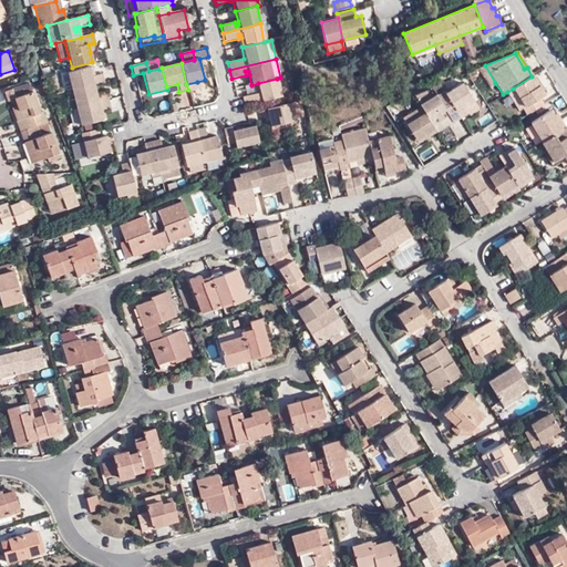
[(485,65),(478,69),(490,86),(495,83),(485,65)]
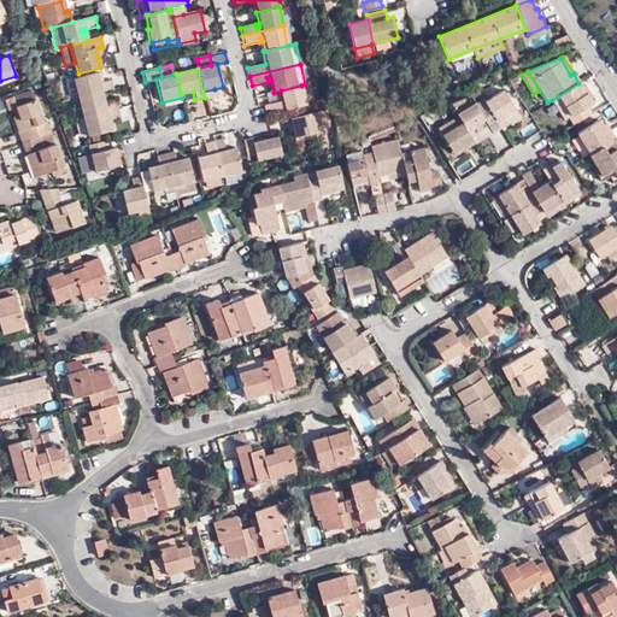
[(75,80),(80,99),(103,93),(113,89),(111,81),(104,83),(100,83),(98,74),(75,80)]
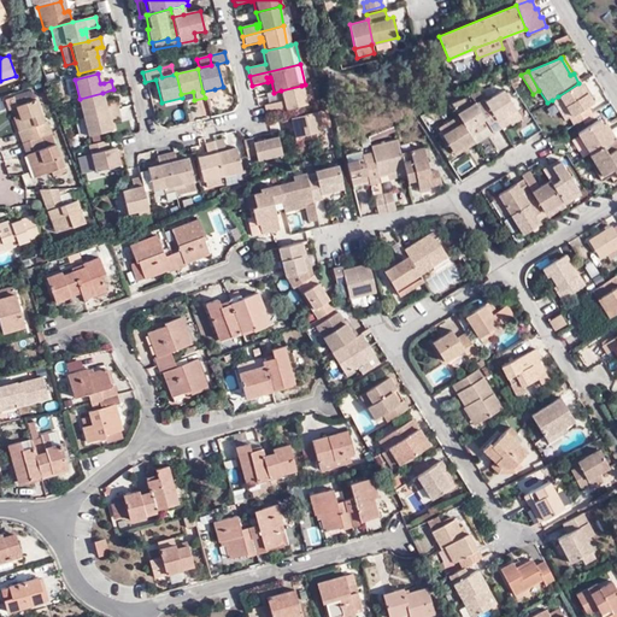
[(64,82),(69,101),(80,99),(75,80),(64,82)]
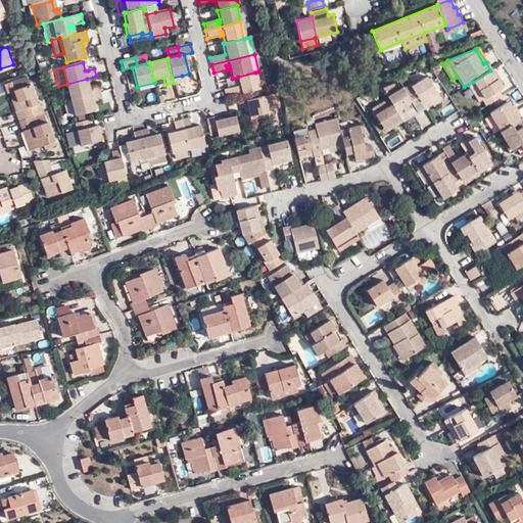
[(259,89),(266,87),(263,70),(258,72),(255,73),(259,89)]
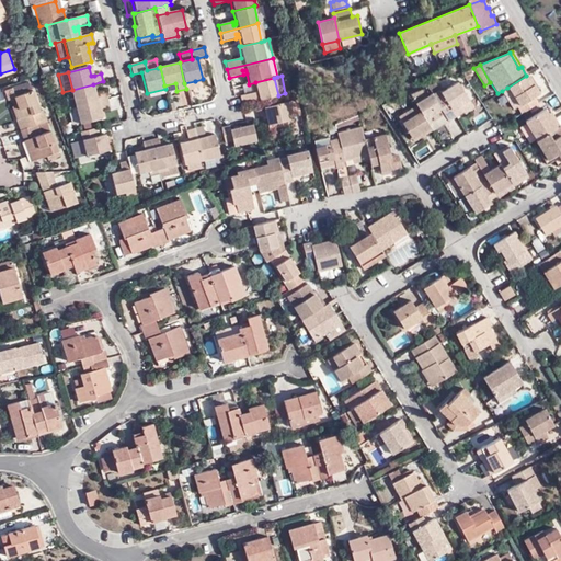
[(515,109),(519,115),(536,105),(533,98),(538,94),(526,76),(507,88),(518,106),(515,109)]
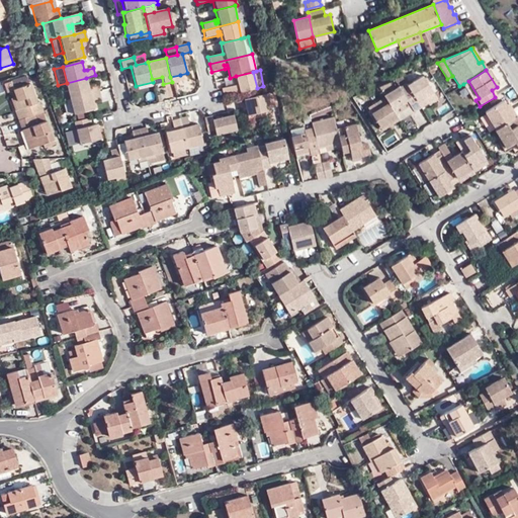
[(223,97),(257,88),(253,72),(236,76),(237,85),(238,88),(235,89),(235,86),(232,86),(221,89),(223,97)]
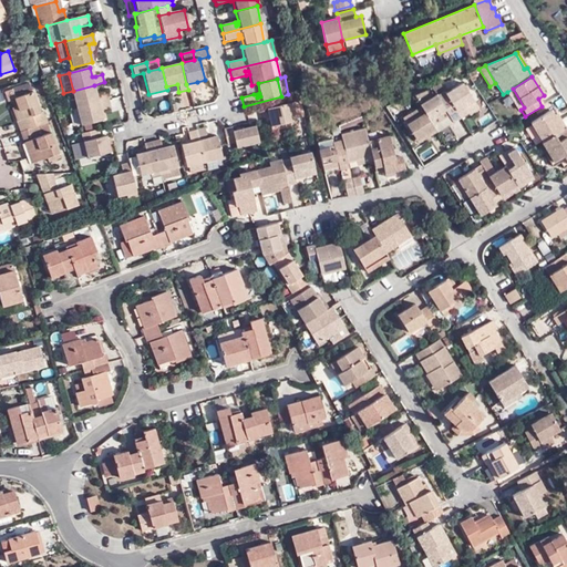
[(444,93),(459,116),(466,112),(465,109),(474,103),(462,82),(444,93)]
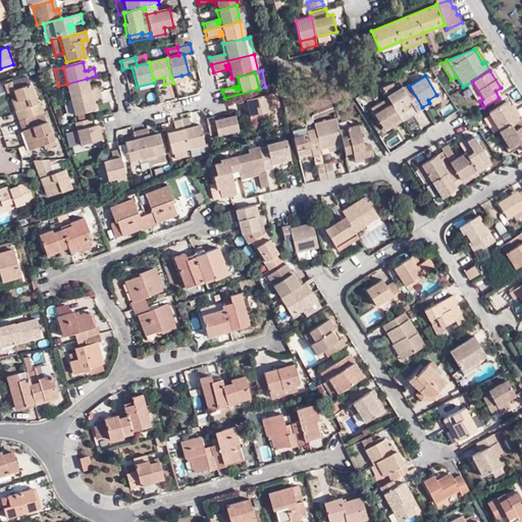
[(67,84),(70,99),(100,92),(98,84),(89,87),(87,79),(67,84)]
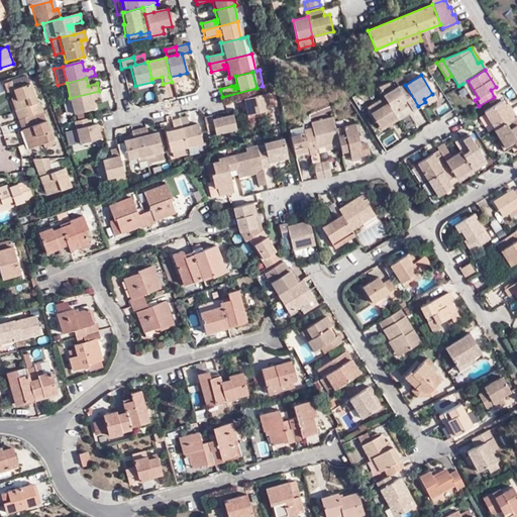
[(473,101),(475,100),(478,98),(468,81),(462,84),(473,101)]
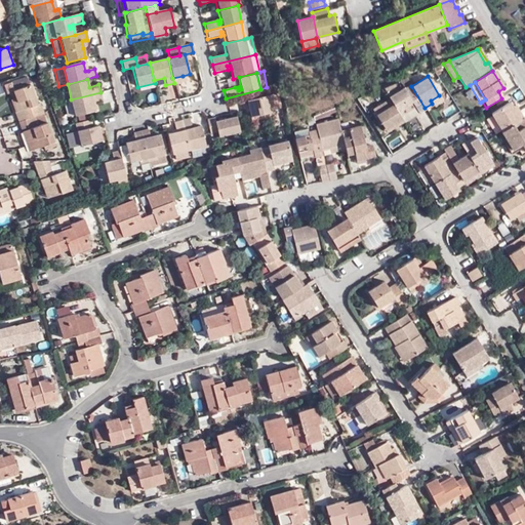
[(15,112),(18,121),(43,113),(40,103),(37,104),(30,84),(14,90),(16,98),(21,110),(16,111),(15,112)]
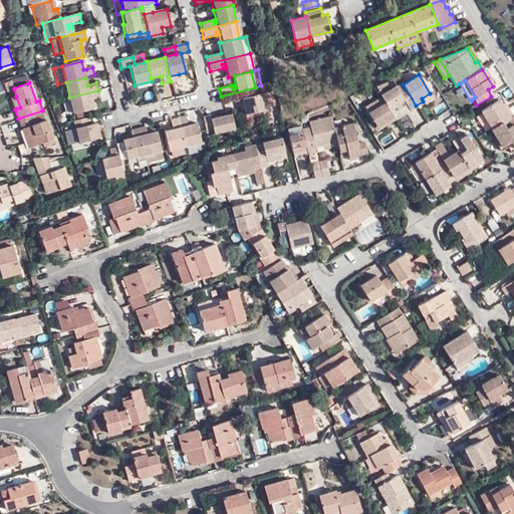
[(394,85),(380,93),(381,96),(392,112),(405,104),(409,109),(416,105),(403,84),(402,82),(395,86),(394,85)]
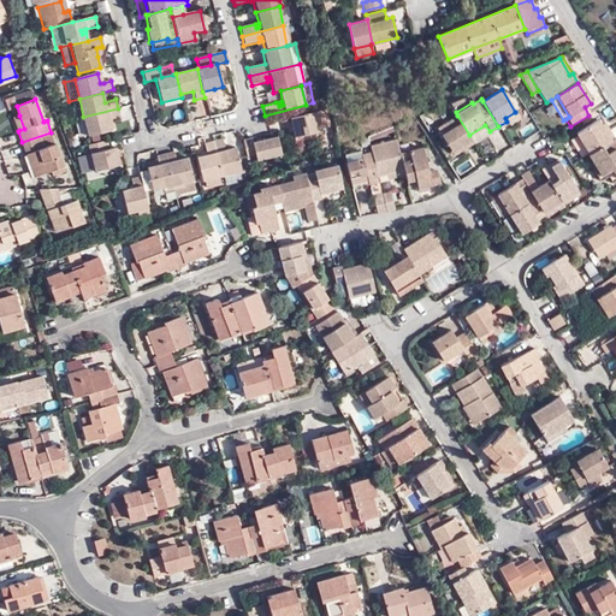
[(118,108),(83,117),(88,136),(112,130),(110,120),(113,119),(119,118),(118,108)]
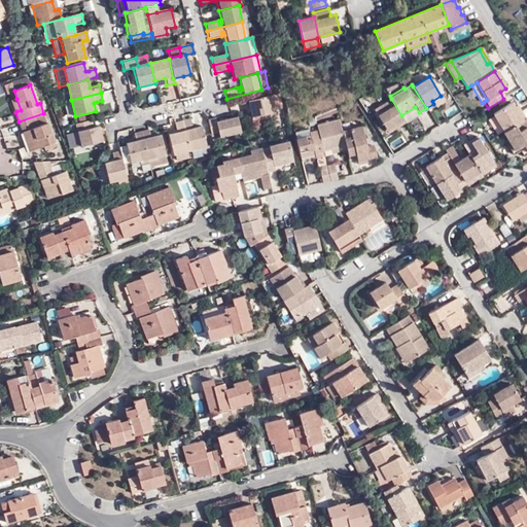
[(274,112),(270,96),(240,103),(242,110),(247,109),(250,118),(274,112)]
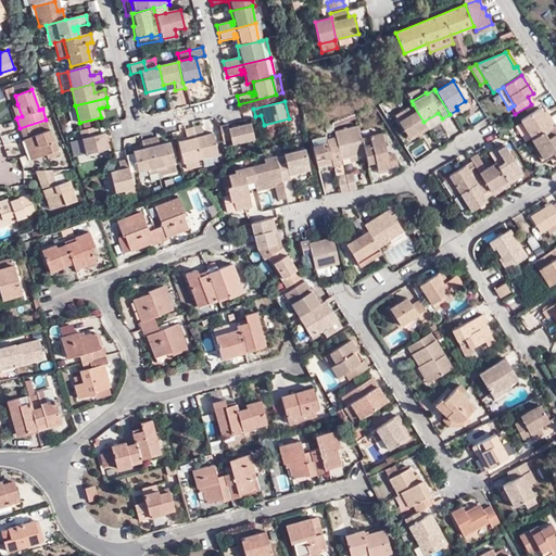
[(456,106),(457,110),(459,113),(468,108),(465,101),(456,106)]
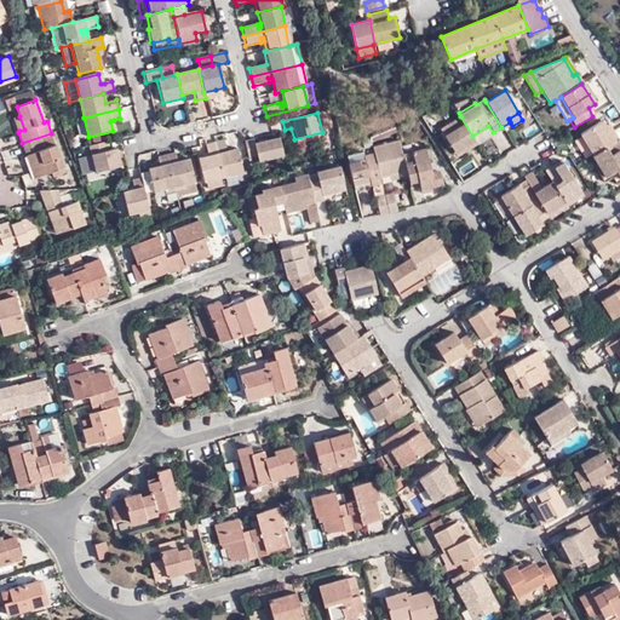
[(15,119),(19,131),(24,130),(19,116),(15,119)]
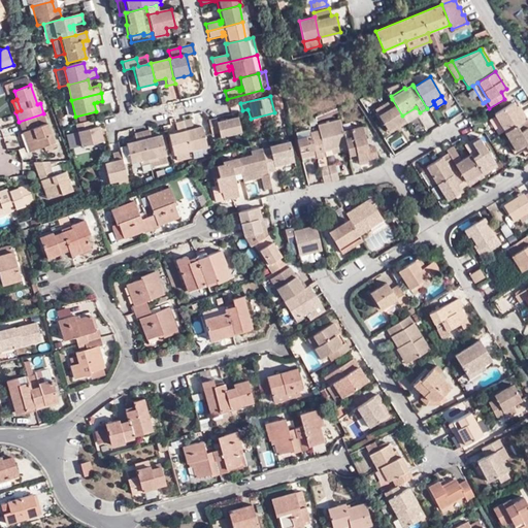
[(396,127),(405,122),(405,121),(402,116),(392,99),(374,109),(387,129),(394,124),(396,127)]
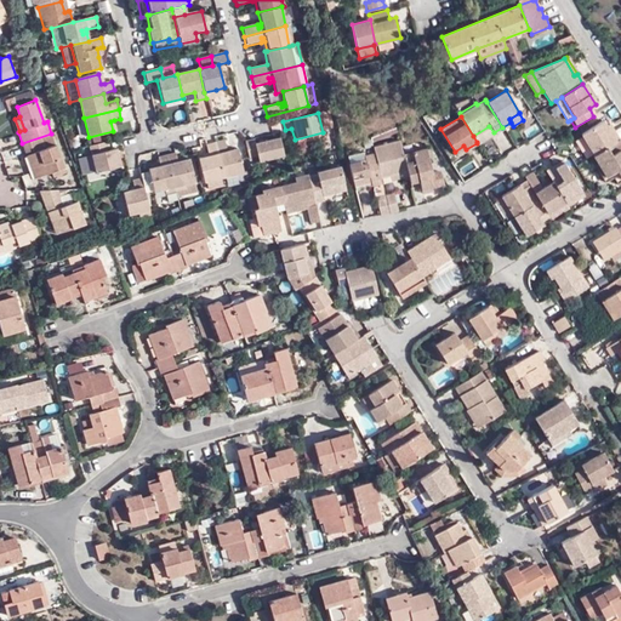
[(592,157),(617,141),(611,131),(608,134),(605,126),(602,123),(579,136),(592,157)]
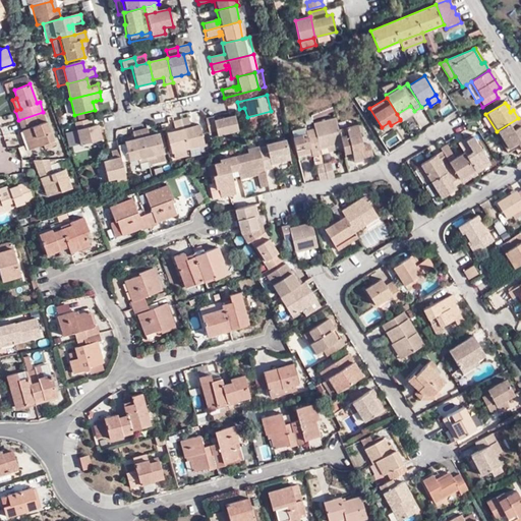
[(397,114),(400,119),(414,111),(410,106),(397,114)]
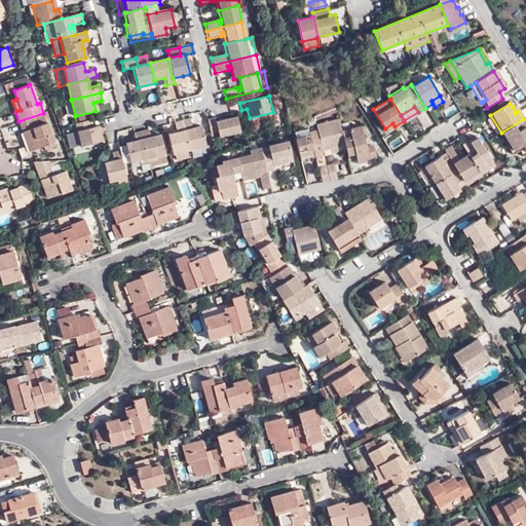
[(43,113),(19,121),(26,141),(29,139),(33,150),(43,147),(54,143),(43,113)]
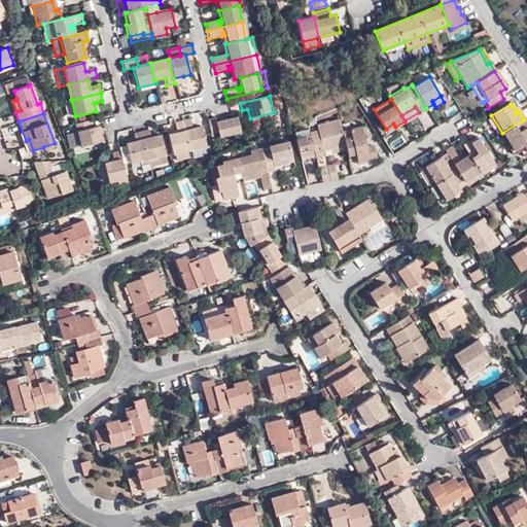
[(207,121),(211,135),(218,133),(219,138),(241,133),(237,118),(216,124),(215,119),(207,121)]
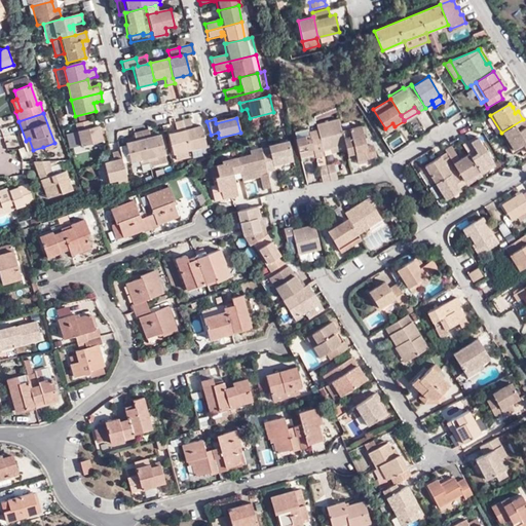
[(315,123),(317,129),(323,150),(330,148),(331,153),(345,149),(341,129),(339,118),(315,123)]
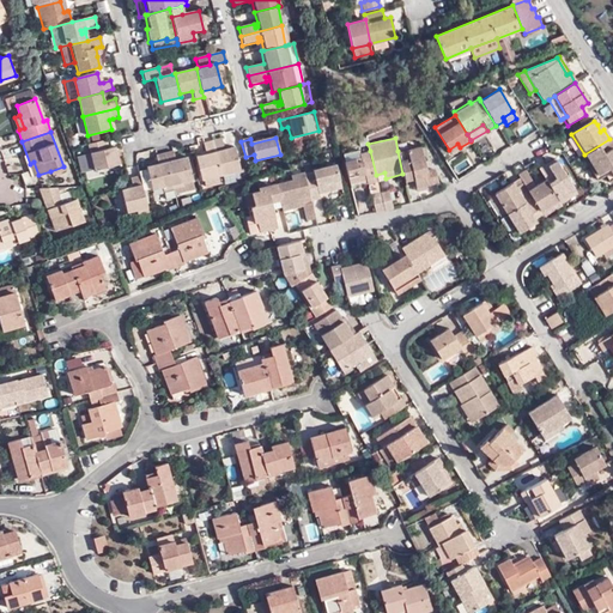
[(612,144),(610,139),(584,155),(583,155),(596,175),(606,169),(612,178),(612,177),(612,144)]
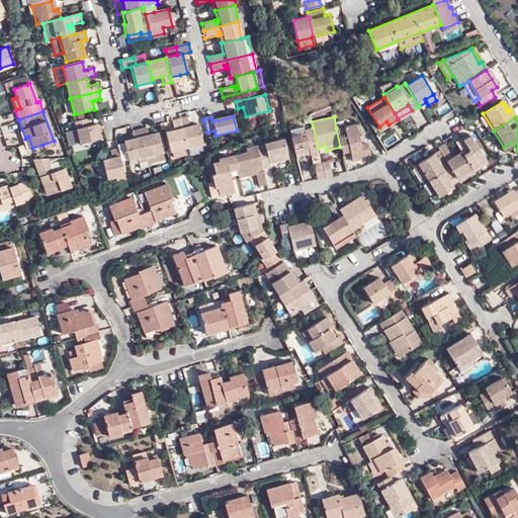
[(179,119),(186,149),(201,145),(197,124),(188,126),(186,118),(179,119)]
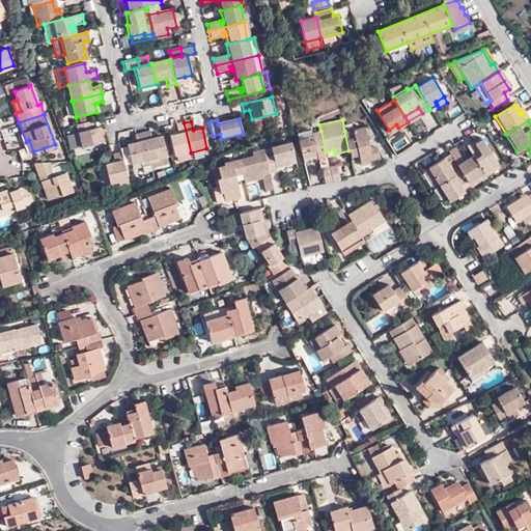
[(90,122),(76,126),(81,148),(103,142),(99,128),(92,129),(90,122)]
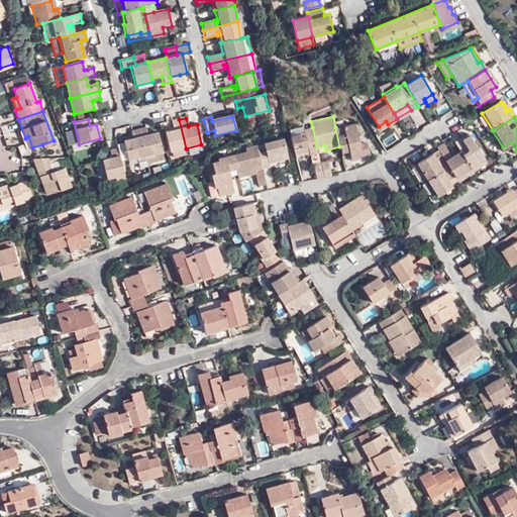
[(170,152),(186,148),(179,119),(171,121),(173,130),(165,132),(170,152)]
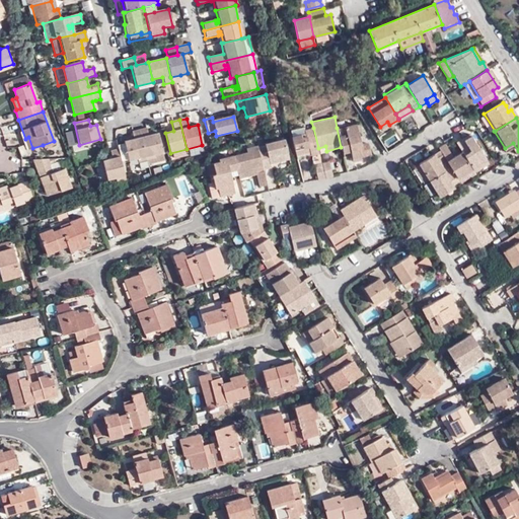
[(341,147),(343,156),(352,154),(353,160),(362,159),(361,155),(370,153),(368,144),(365,141),(363,141),(361,135),(358,135),(356,123),(337,128),(341,147)]
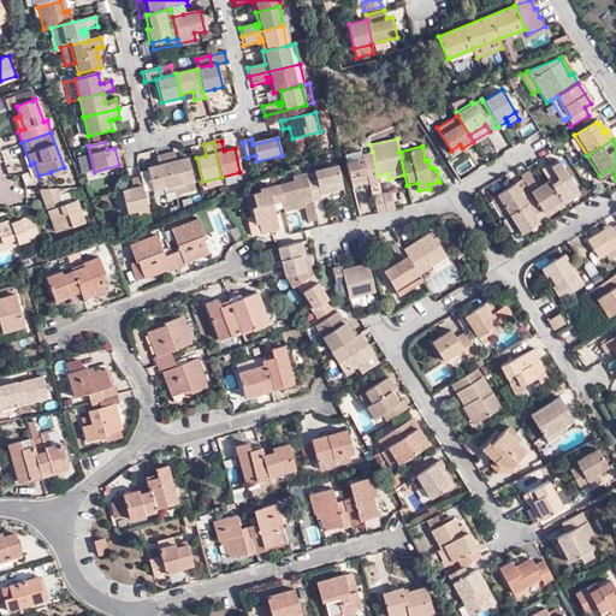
[(361,152),(344,155),(351,184),(369,179),(371,183),(373,196),(381,194),(381,193),(378,176),(372,152),(362,155),(361,152)]
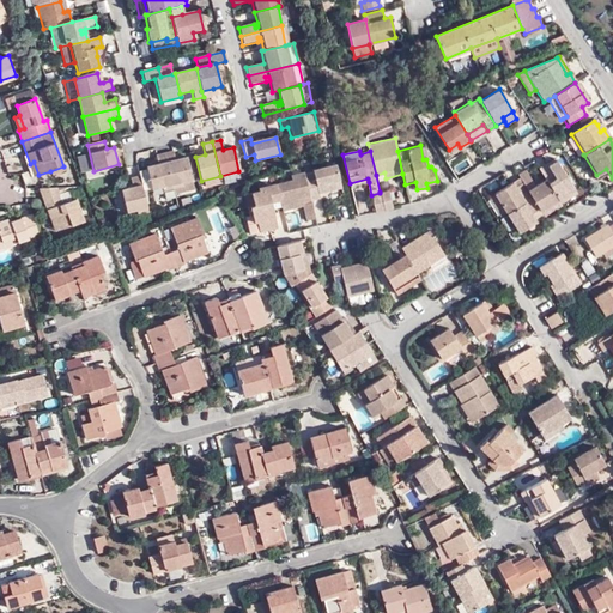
[(164,155),(173,189),(182,187),(181,183),(192,181),(186,157),(175,161),(173,152),(164,155)]
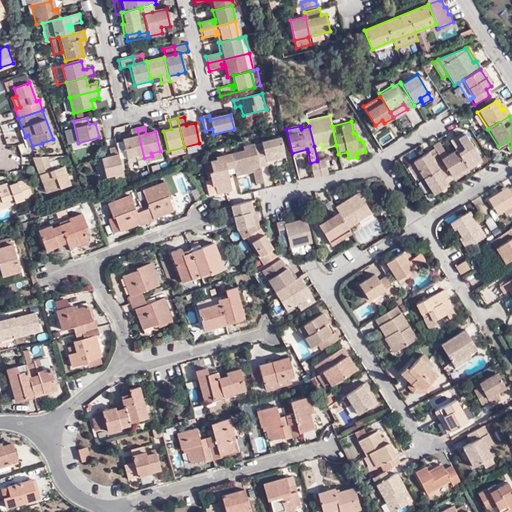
[(135,157),(136,161),(144,158),(137,129),(130,131),(131,137),(122,140),(126,159),(135,157)]
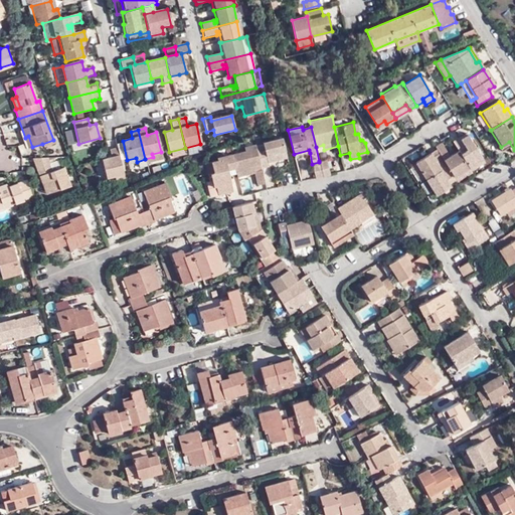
[(457,138),(451,142),(457,151),(467,168),(480,160),(466,135),(458,139),(457,138)]
